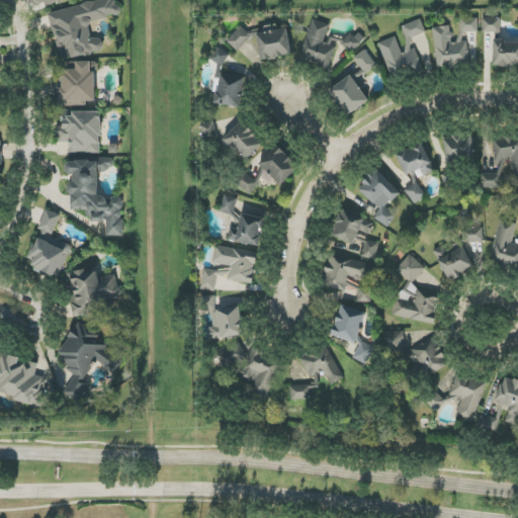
[(60,0),(37,0),(42,9),(60,0)]
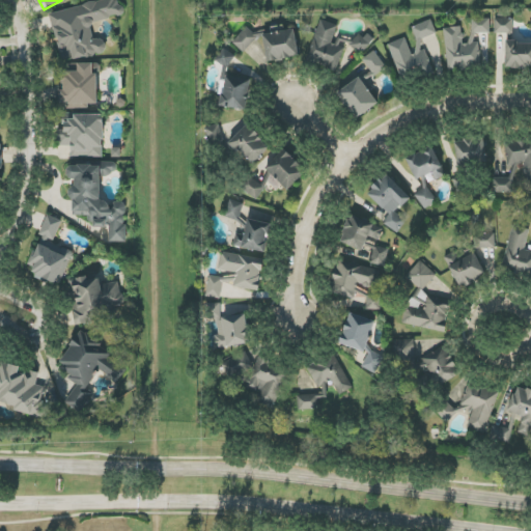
[(107,0),(52,11),(62,62),(104,53),(101,38),(93,39),(90,23),(122,16),(118,0),(107,0)]
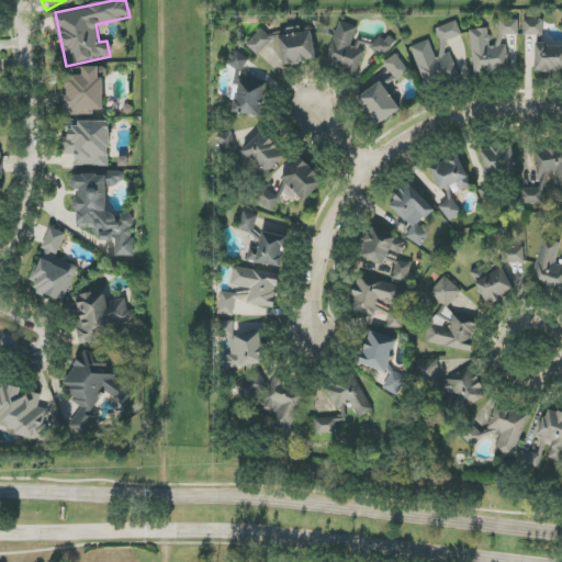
[(543,36),(543,19),(524,20),(524,36),(543,36)]
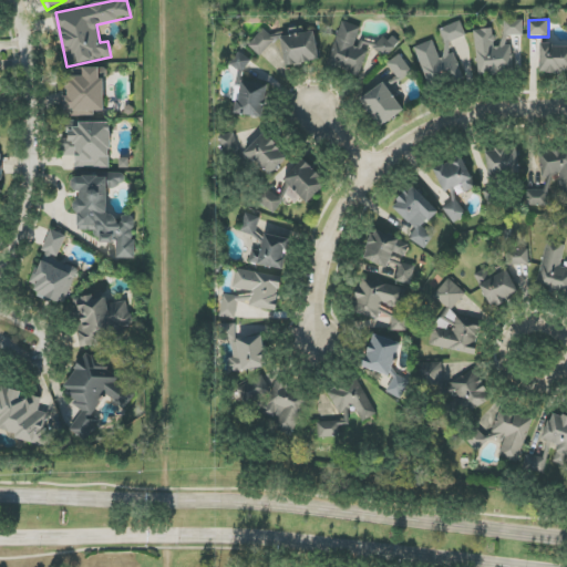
[(524,35),(523,20),(504,20),(504,35),(524,35)]
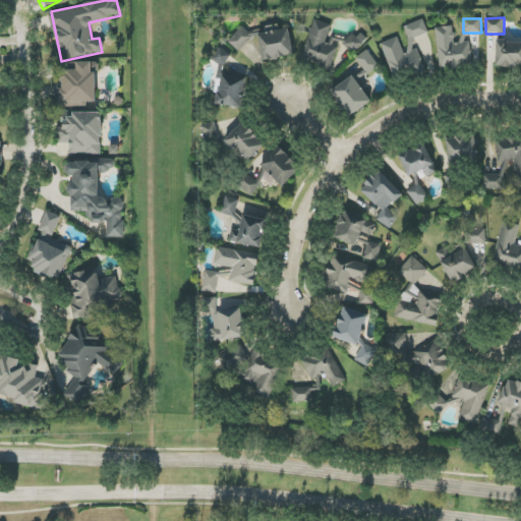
[(332,25),(315,19),(302,60),(331,69),(339,47),(326,43),(332,25)]
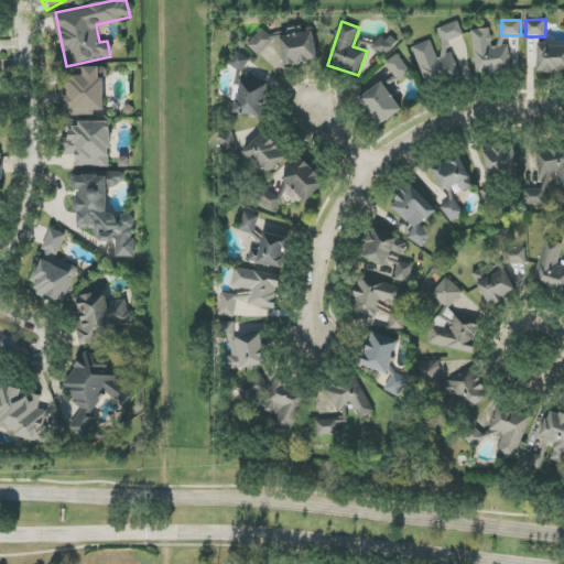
[(413,46),(429,89),(461,77),(448,42),(465,35),(459,21),(433,31),(436,39),(413,46)]
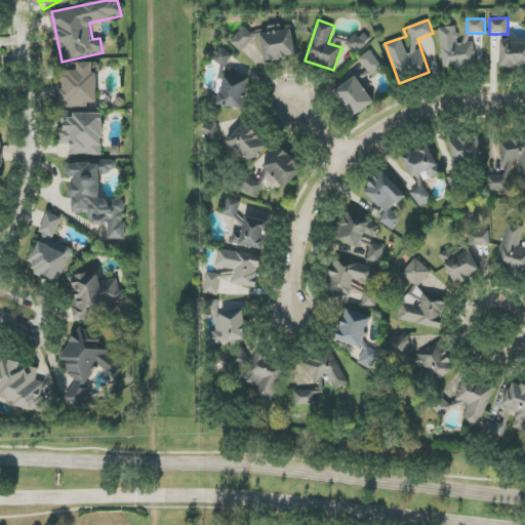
[(439,28),(444,70),(476,66),(473,43),(458,44),(456,26),(439,28)]
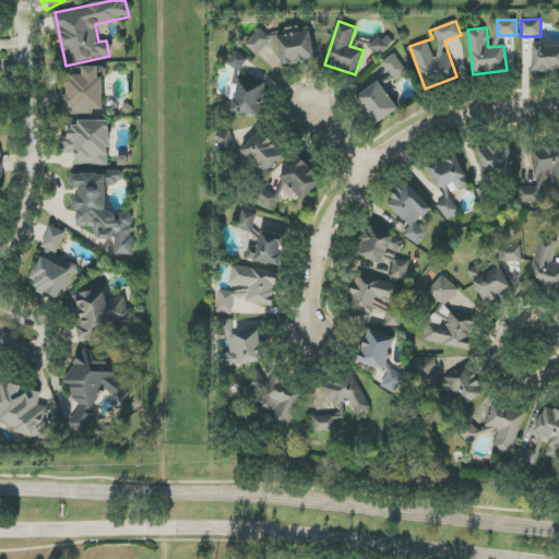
[(257,56),(273,38),(262,28),(246,45),(257,56)]
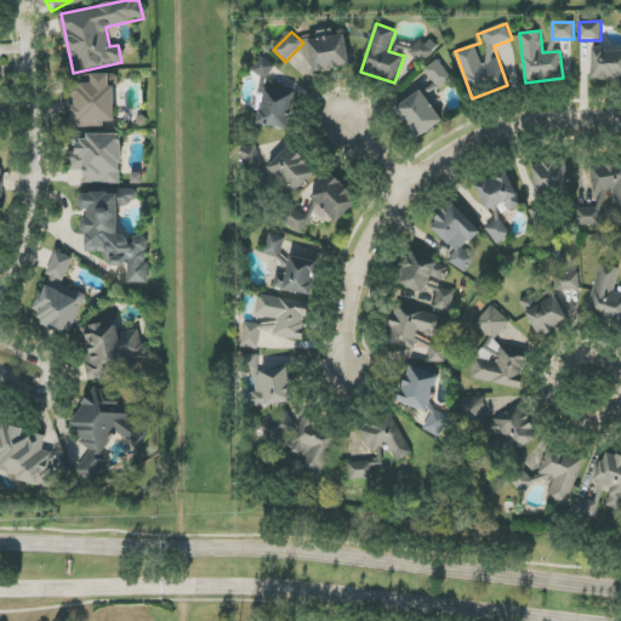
[(308,40),(313,73),(351,67),(345,34),(308,40)]
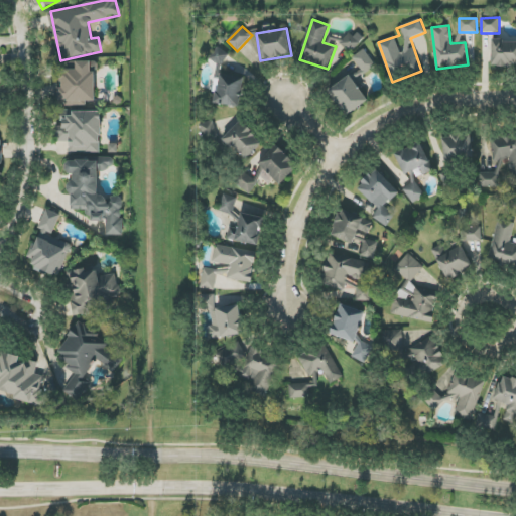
[(362,38),(352,32),(343,46),(354,52),(362,38)]
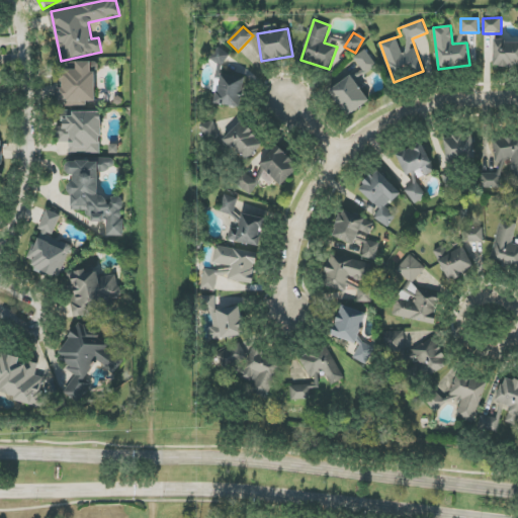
[(494,66),(517,66),(517,41),(494,40),(494,66)]
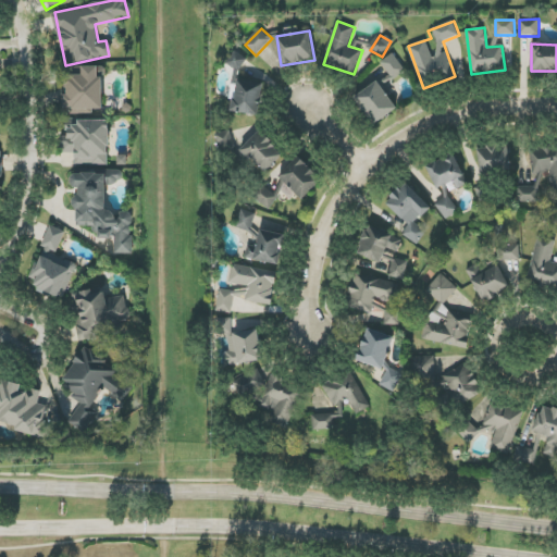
[(247,57),(232,50),(225,66),(240,73),(247,57)]
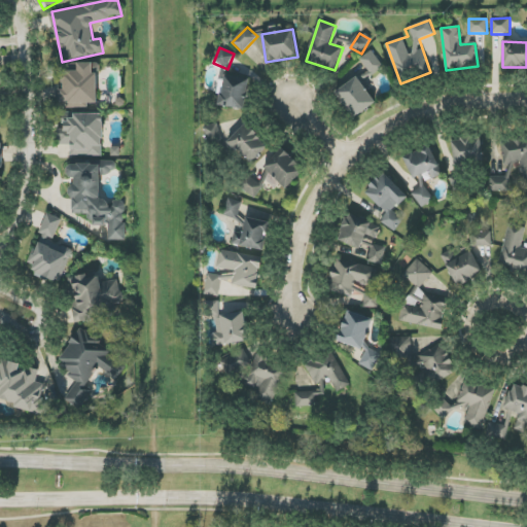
[(372,75),(384,67),(373,50),(360,58),(372,75)]
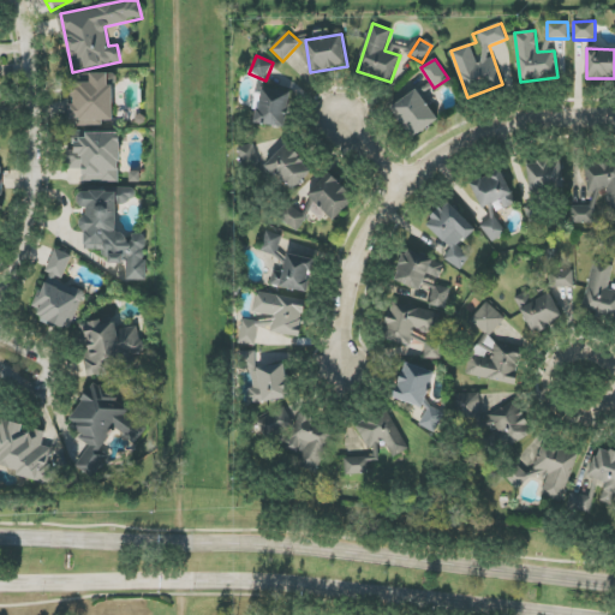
[(114,120),(113,73),(91,73),(91,84),(71,84),(71,125),(103,125),(103,120),(114,120)]
